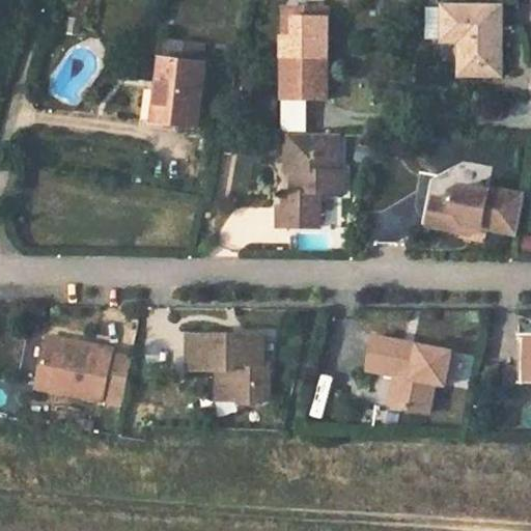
[(328,8),(294,7),(294,37),(283,37),(282,100),(327,100),(327,56),(322,56),(322,40),(327,40),(328,8)]
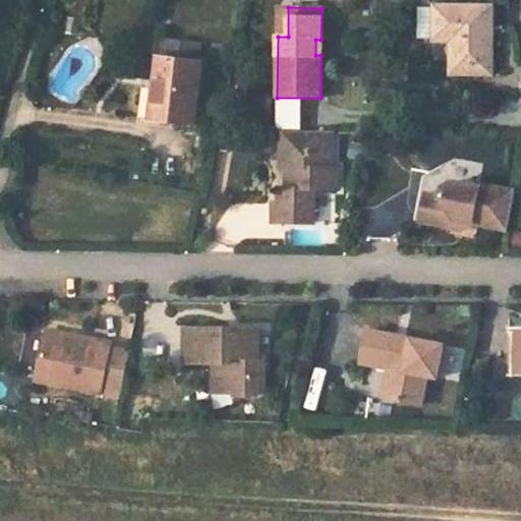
[(438,7),(437,38),(453,39),(453,72),(491,72),(493,8),(438,7)]
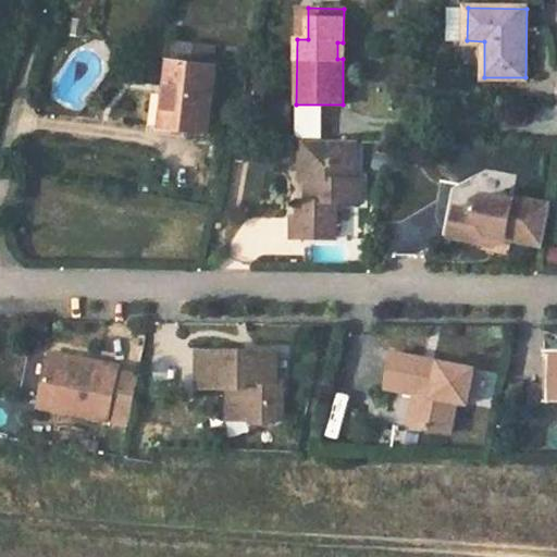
[(74,32),(87,34),(89,21),(77,19),(74,32)]
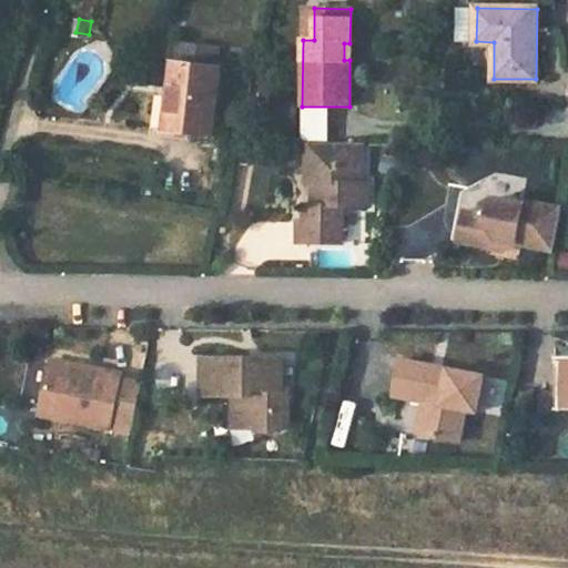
[(176,42),(165,130),(213,135),(221,68),(214,67),(217,47),(176,42)]
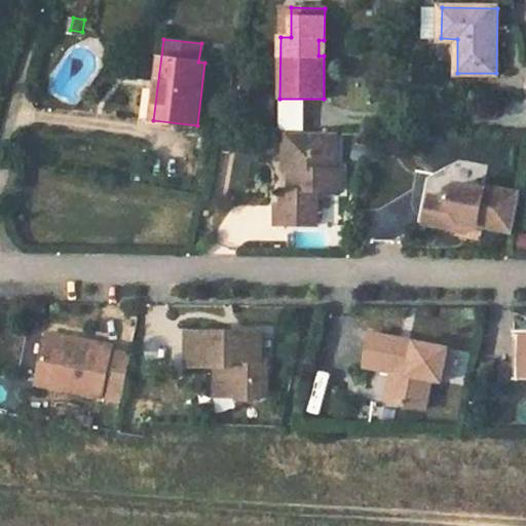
[(295,172),(295,190),(280,190),(280,207),(273,207),(273,226),(316,227),(315,195),(339,195),(339,172),(334,172),(334,134),(288,134),(288,172),(295,172)]
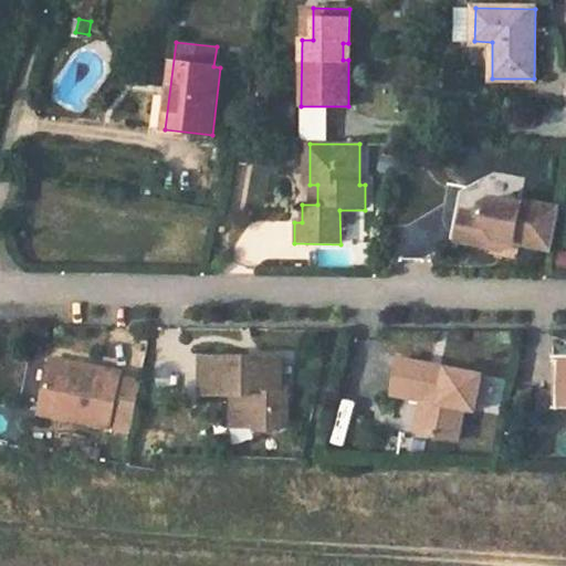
[(474,210),(479,194),(463,189),(459,207),(474,210)]
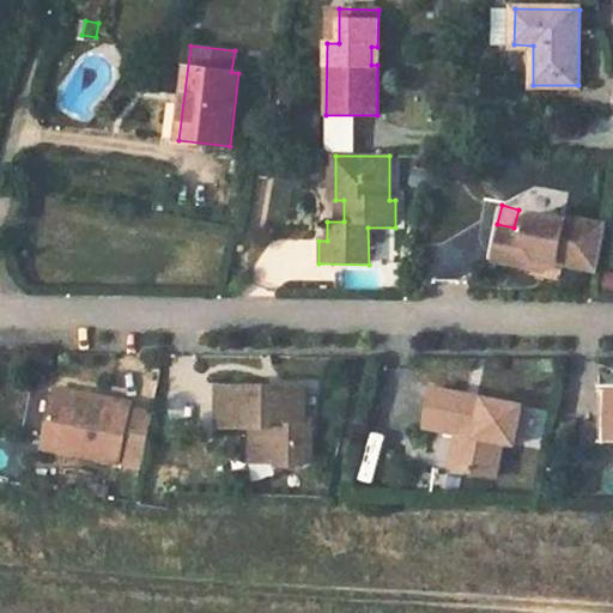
[(534,255),(592,271),(600,237),(604,225),(559,216),(558,219),(519,210),(514,228),(497,224),(489,256),(520,265),(534,255)]
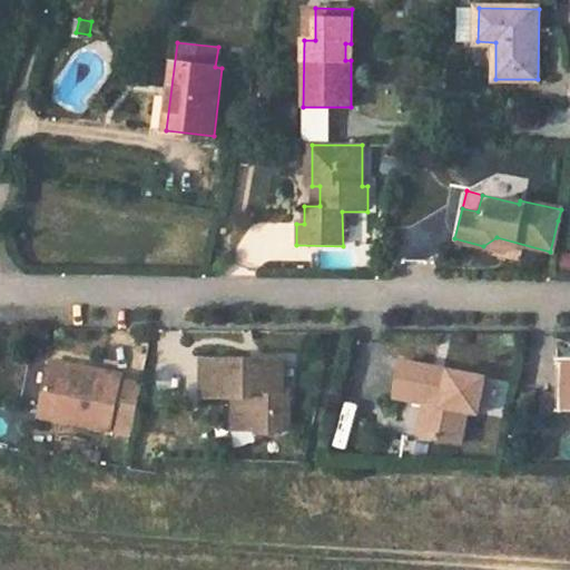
[(420,400),(426,401),(419,434),(452,441),(461,409),(471,411),(480,375),(399,356),(390,393),(420,400)]
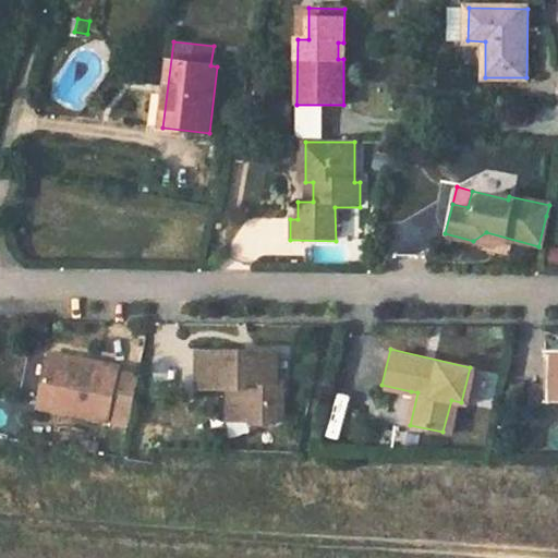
[(225,409),(244,409),(244,415),(253,424),(270,424),(277,415),(277,383),(273,379),(273,352),(194,351),(194,389),(225,390),(225,409)]
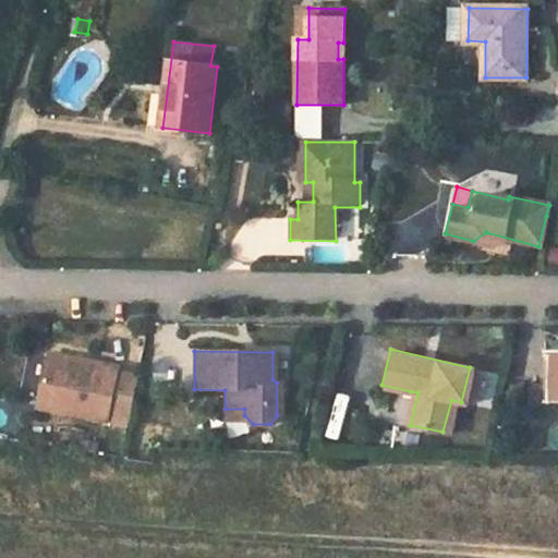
[(32,403),(99,419),(99,417),(120,422),(131,376),(111,372),(112,366),(94,362),(93,365),(43,354),(32,403)]
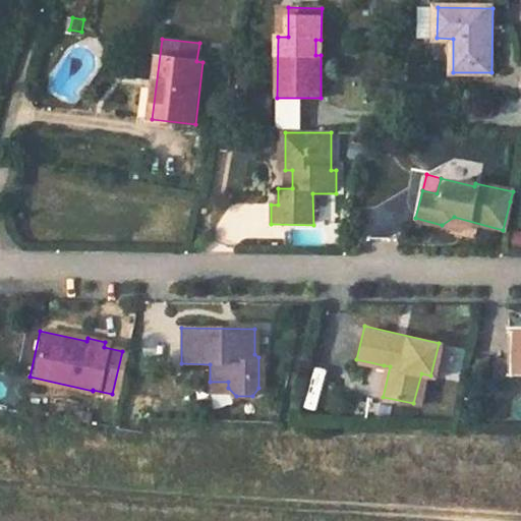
[(508,371),(520,370),(520,331),(509,331),(508,371)]
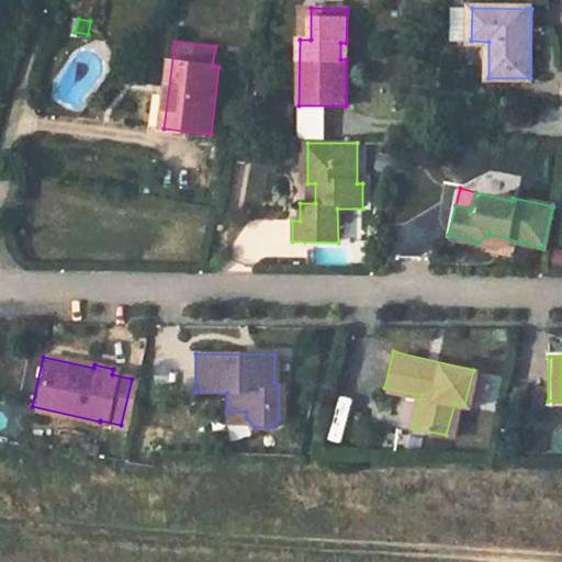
[(414,394),(406,426),(413,428),(420,395),(414,394)]
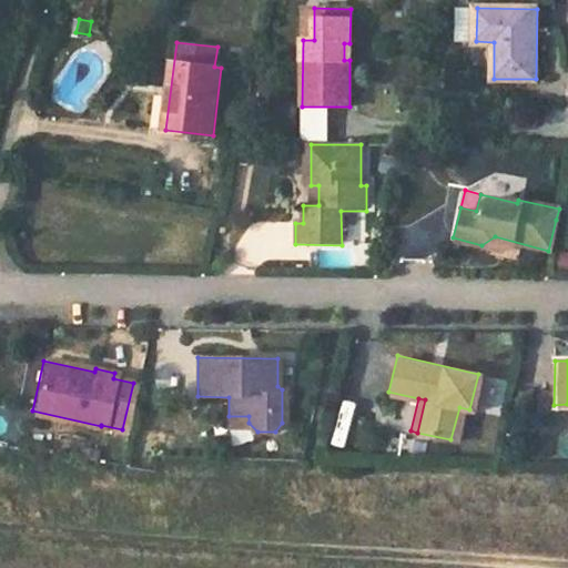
[(350,446),(356,404),(343,402),(336,444),(350,446)]
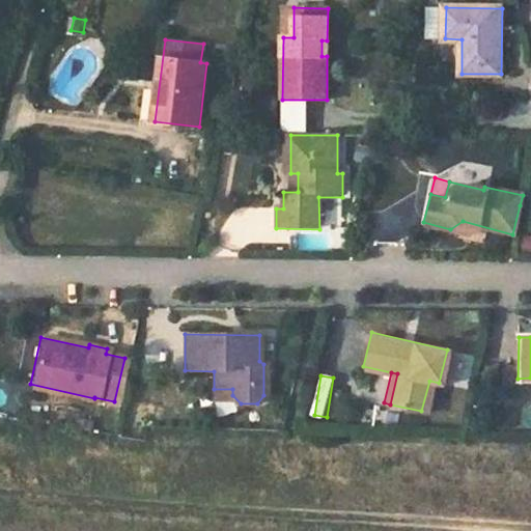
[(0,386),(0,409),(5,411),(11,390),(0,386)]
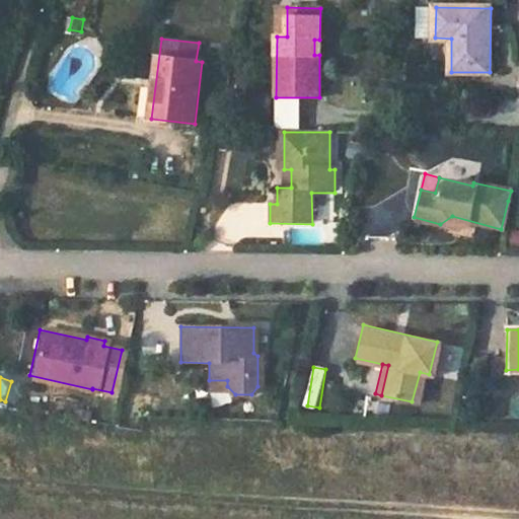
[(209,393),(235,394),(227,386),(227,380),(209,380),(209,393)]
